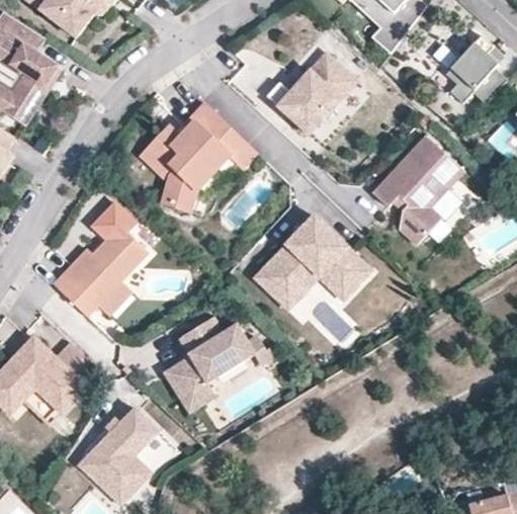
[(24,0),(75,38),(93,14),(97,16),(100,15),(102,14),(110,4),(104,0),(24,0)]
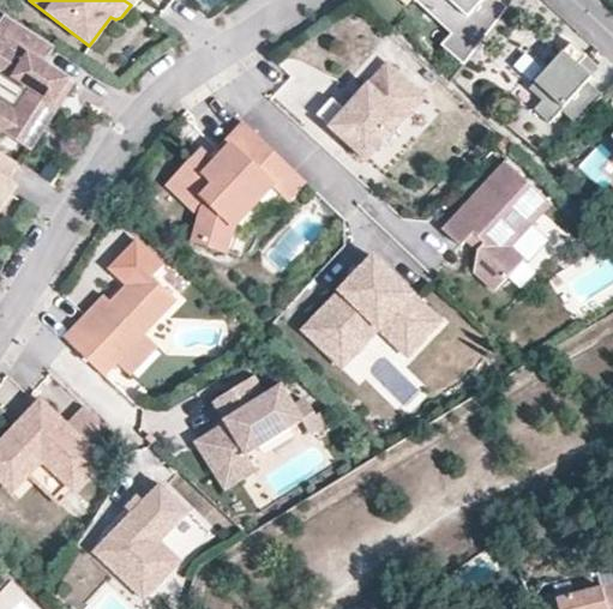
[(419,0),(451,29),(440,40),(462,60),(506,4),(503,0),(419,0)]
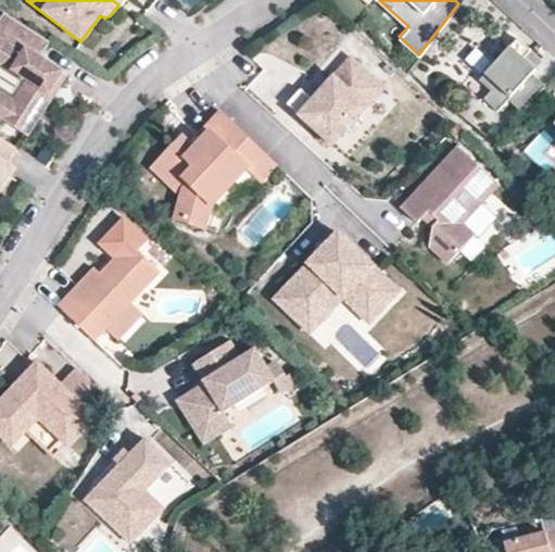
[(48,40),(2,11),(0,14),(0,62),(25,78),(12,99),(0,91),(0,117),(26,134),(52,93),(48,91),(53,82),(59,84),(65,73),(38,55),(48,40)]
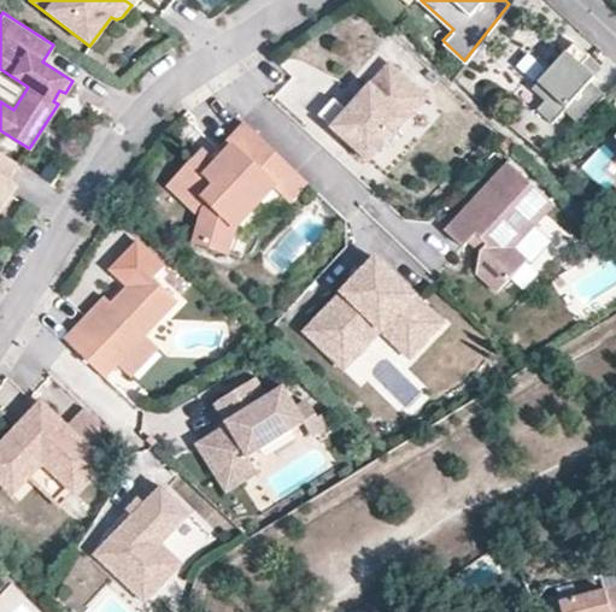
[(590,78),(593,74),(581,62),(590,52),(574,39),(531,86),(544,98),(537,106),(551,119),(563,106),(579,121),(605,92),(590,78)]
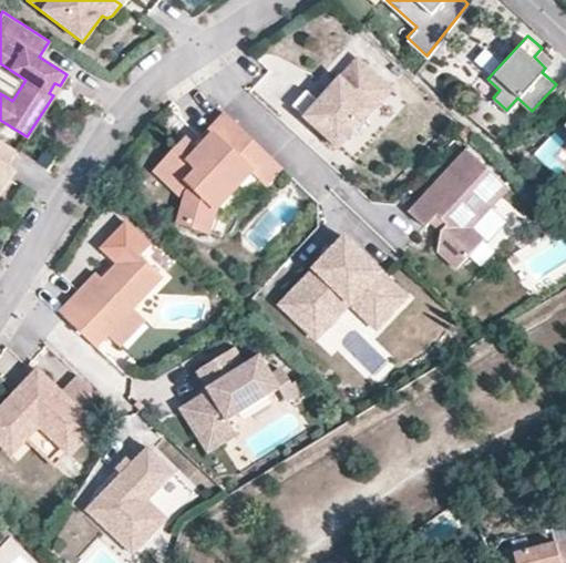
[(553,59),(542,48),(534,57),(545,68),(553,59)]
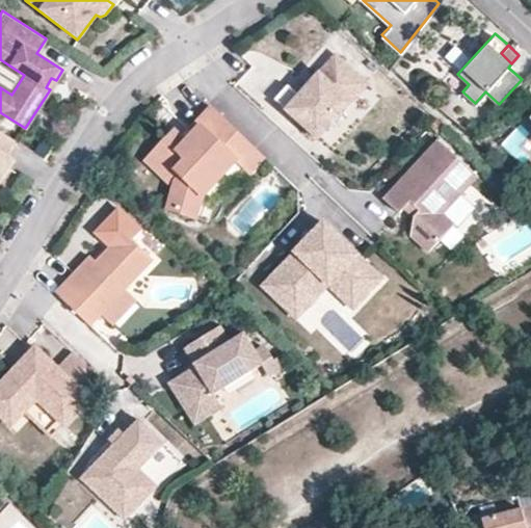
[(364,86),(333,56),(306,85),(295,96),(290,90),(284,84),(270,99),(293,121),(313,139),(364,86)]
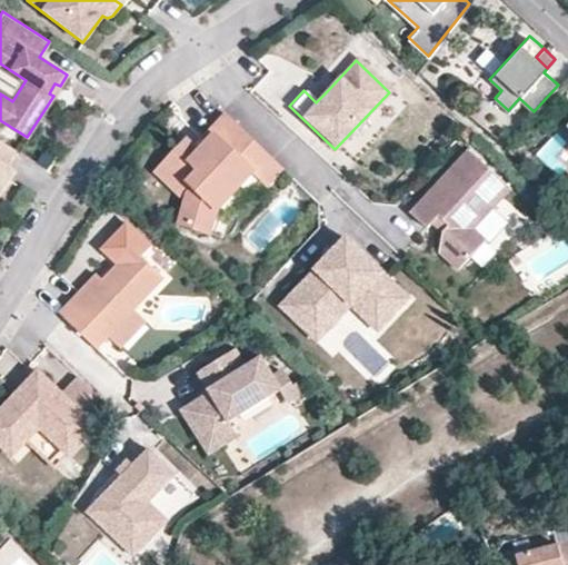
[(0,93),(12,101),(26,80),(0,63),(0,93)]
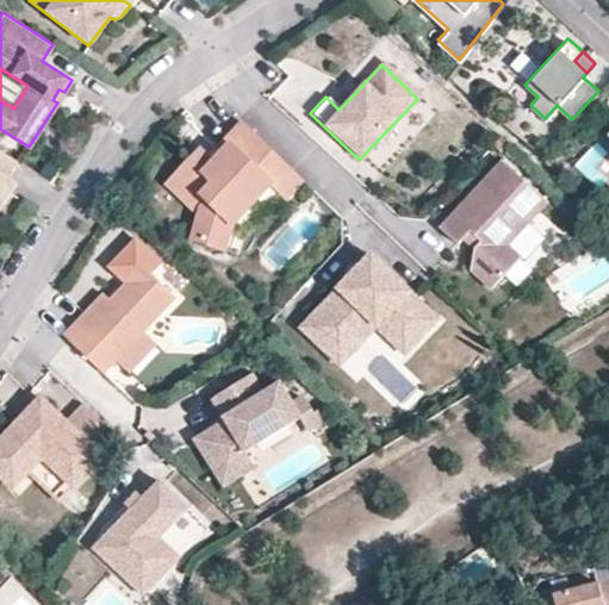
[(53,100),(57,103),(64,92),(58,89),(53,100)]
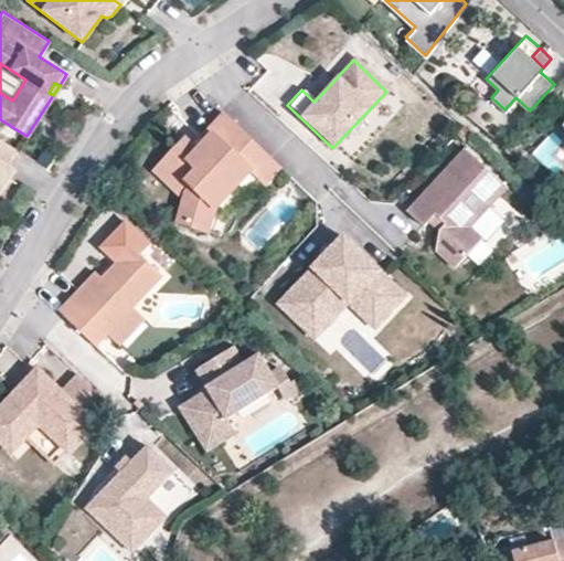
[(318,85),(308,96),(314,102),(325,91),(318,85)]
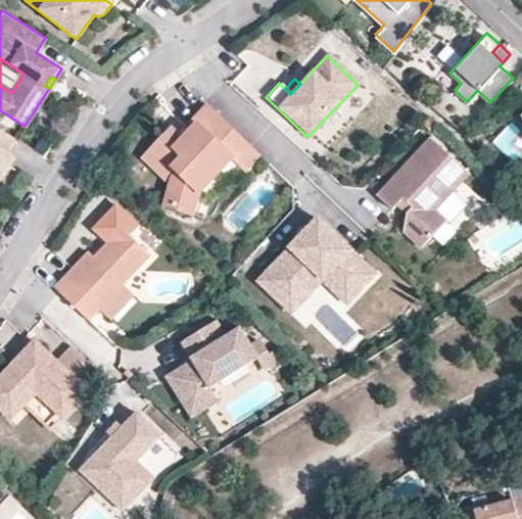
[(253,148),(206,103),(177,135),(169,127),(145,151),(172,176),(162,205),(190,214),(196,191),(231,156),(238,163),(253,148)]
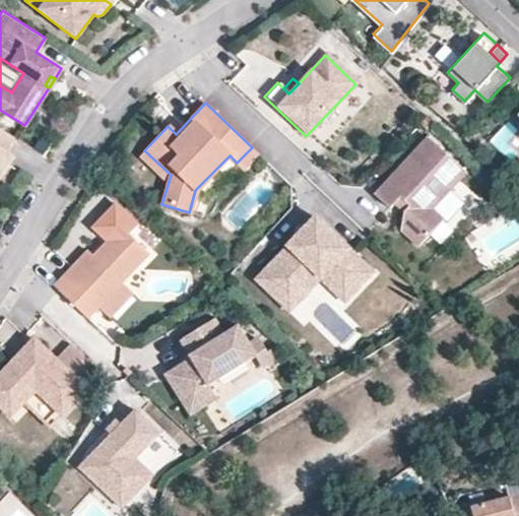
[(13,136),(0,128),(0,173),(12,154),(5,149),(13,136)]
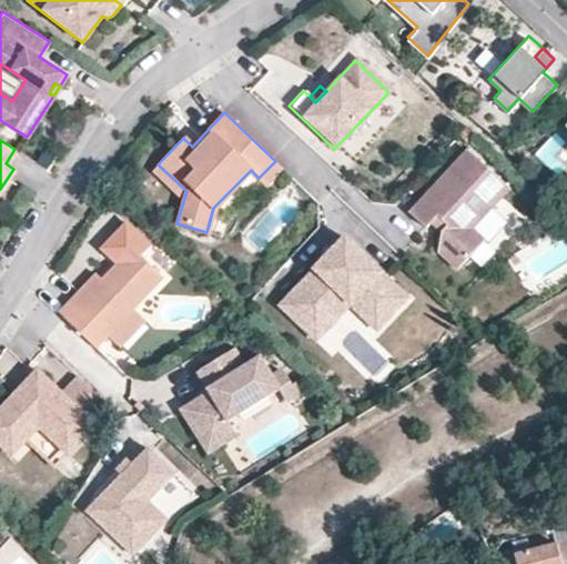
[(466,149),(408,211),(425,227),(431,221),(436,214),(447,224),(441,230),(436,250),(455,268),(483,239),(471,228),(493,203),(507,188),(466,149)]
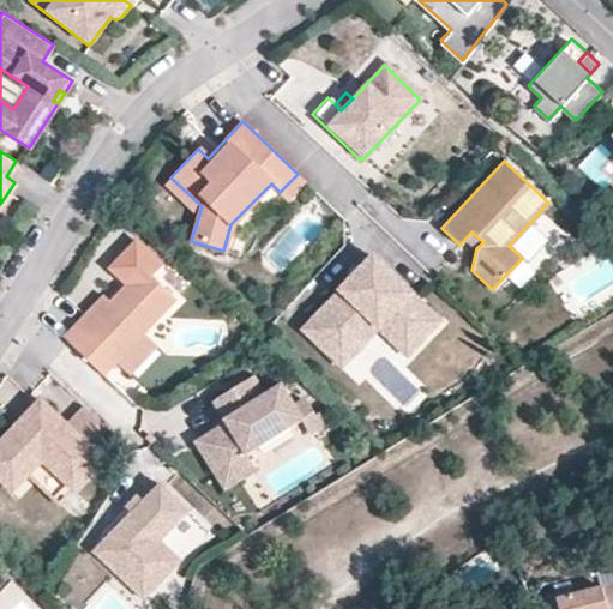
[(472,231),(466,239),(476,248),(484,242),(472,231)]
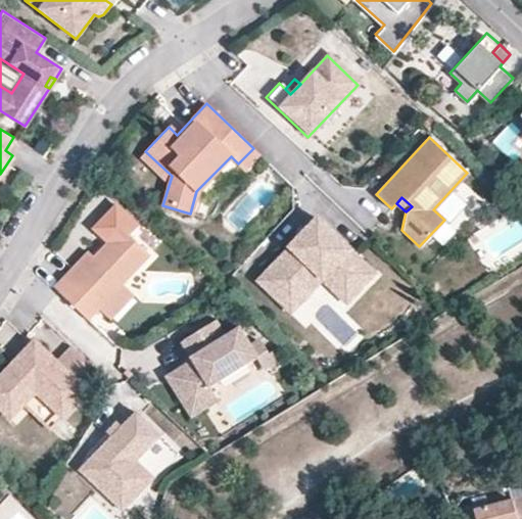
[(64,274),(53,286),(86,318),(97,305),(121,281),(148,252),(128,234),(137,224),(115,203),(92,228),(106,241),(93,255),(70,279),(64,274)]
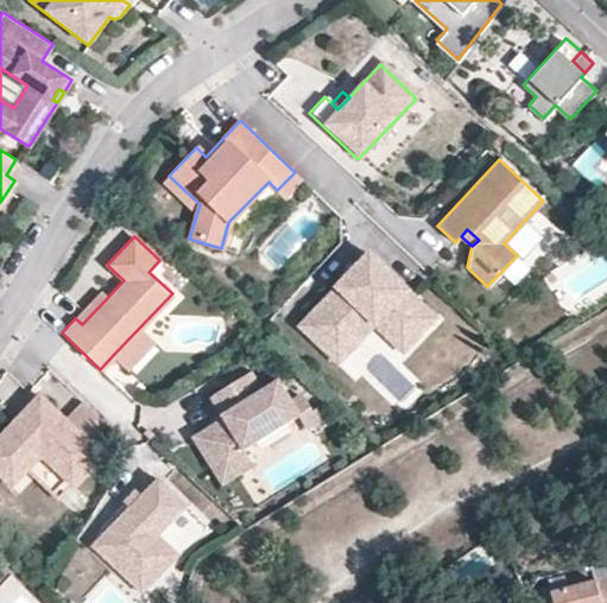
[(435,316),(368,253),(352,271),(358,275),(352,281),(346,277),(298,325),(330,356),(375,308),(411,342),(435,316)]
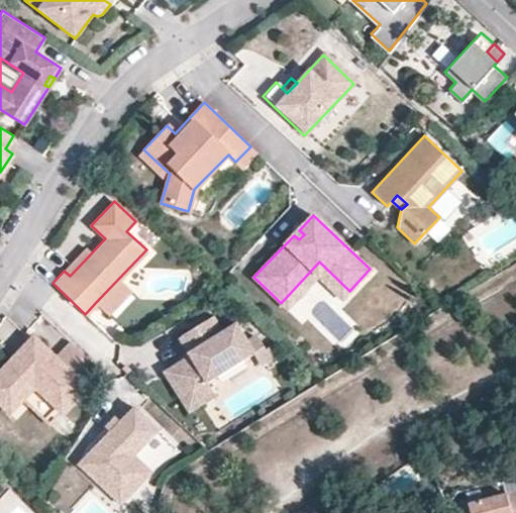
[(304,234),(299,230),(294,235),(299,239),(304,234)]
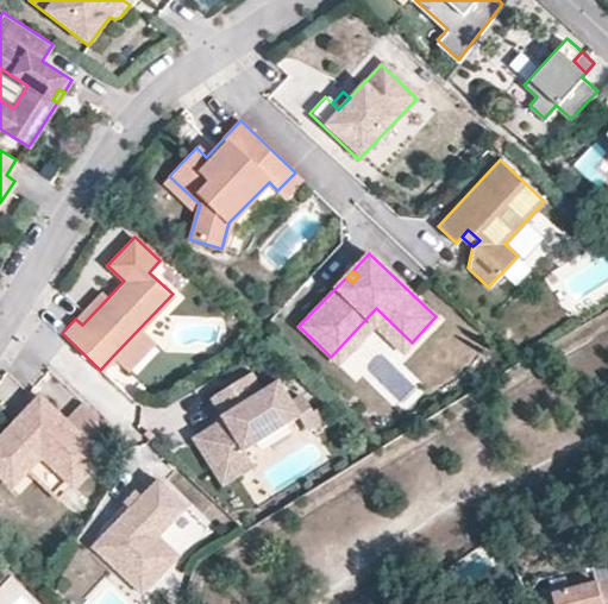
[(82,325),(108,297),(101,291),(75,319),(82,325)]
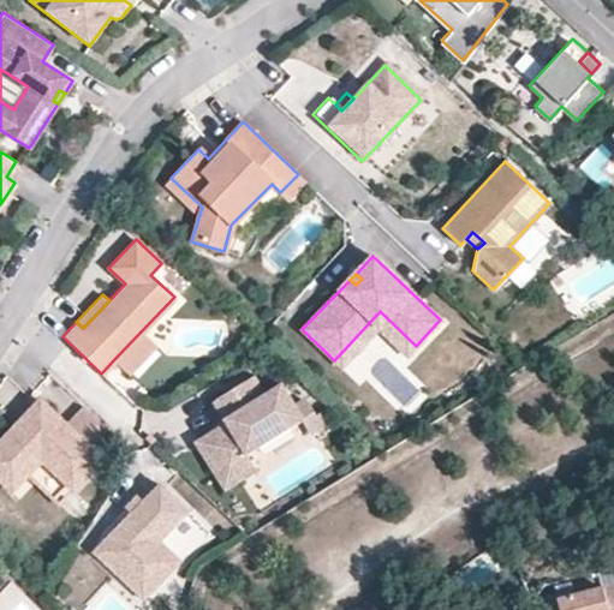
[(380,311),(334,360),(341,366),(370,338),(379,328),(406,356),(416,346),(380,311)]
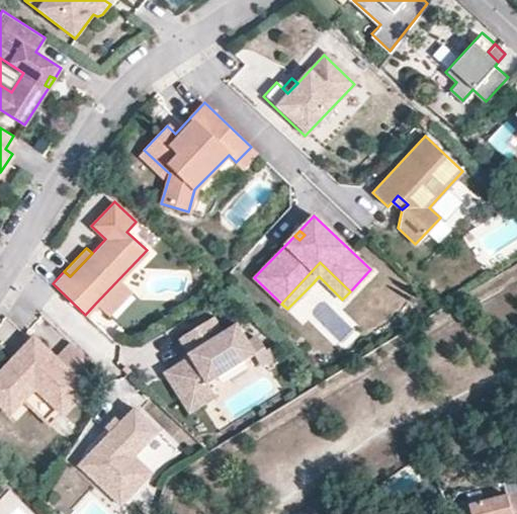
[(119,278),(96,303),(107,314),(131,289),(119,278)]
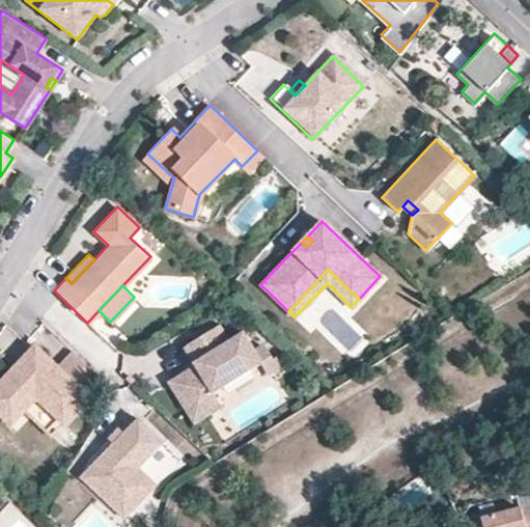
[(219,324),(184,345),(194,364),(199,372),(190,378),(185,369),(167,381),(185,410),(213,392),(260,363),(266,371),(268,375),(281,367),(276,357),(272,358),(265,347),(259,345),(253,350),(243,333),(229,341),(219,324)]
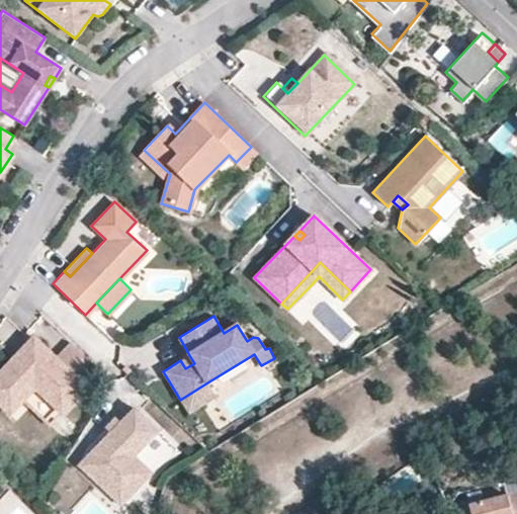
[(19,363),(37,343),(31,337),(12,357),(19,363)]
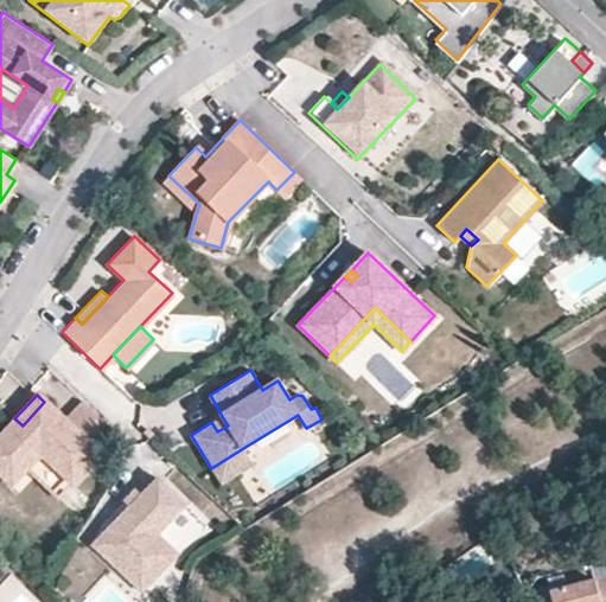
[(113,430),(81,401),(63,420),(44,402),(23,426),(14,418),(0,434),(0,474),(11,484),(39,454),(70,481),(99,452),(96,448),(113,430)]
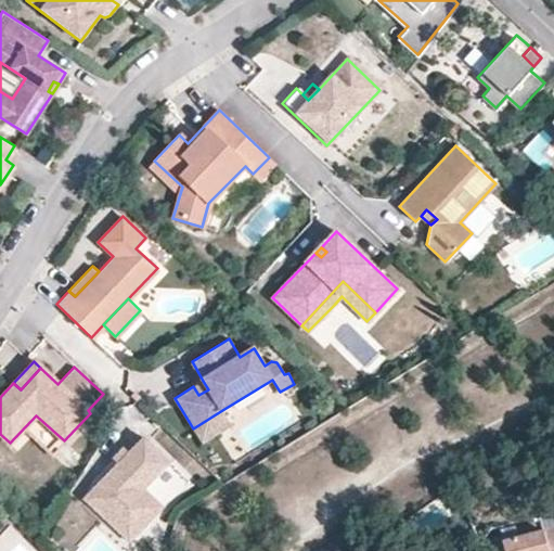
[(203,381),(193,386),(198,395),(208,389),(203,381)]
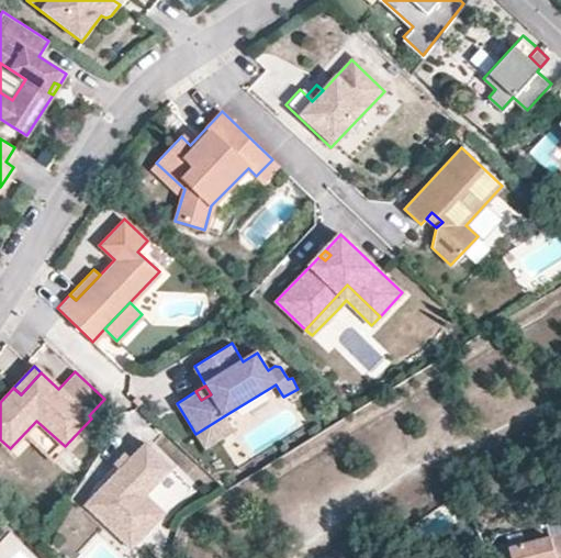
[(225,415),(195,434),(204,447),(234,430),(231,424),(225,415)]
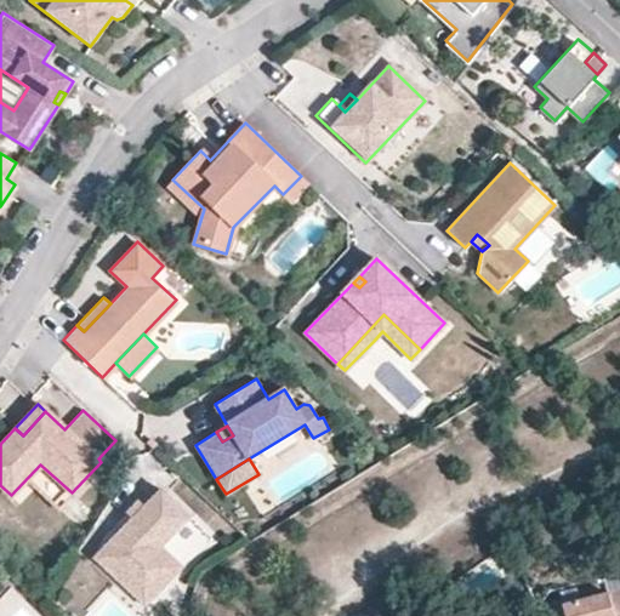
[(188,514),(160,488),(94,557),(143,604),(181,565),(159,545),(188,514)]
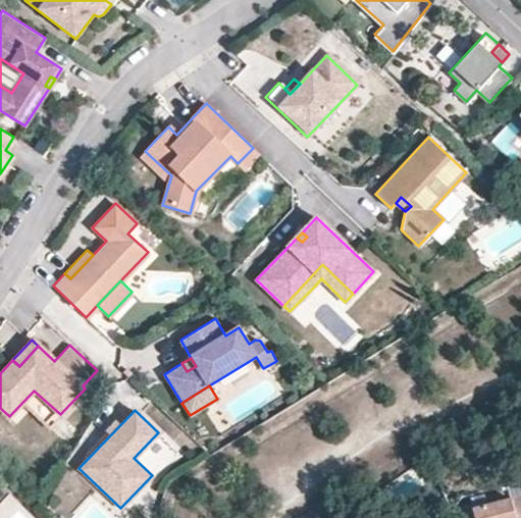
[(520,517),(520,491),(471,507),(474,517),(520,517)]
